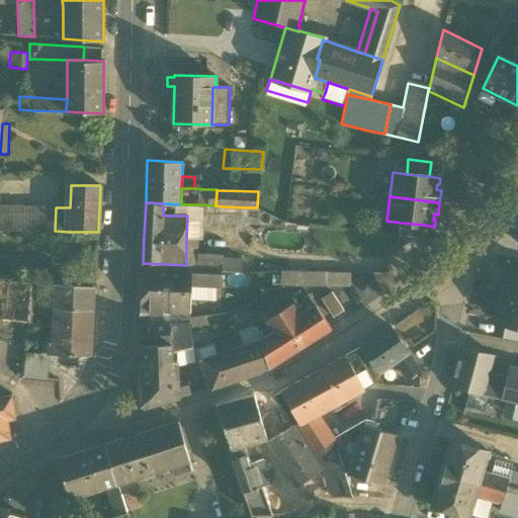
[(194,216),(195,204),(187,204),(187,216),(186,240),(198,240),(203,240),(203,223),(194,223),(194,216)]
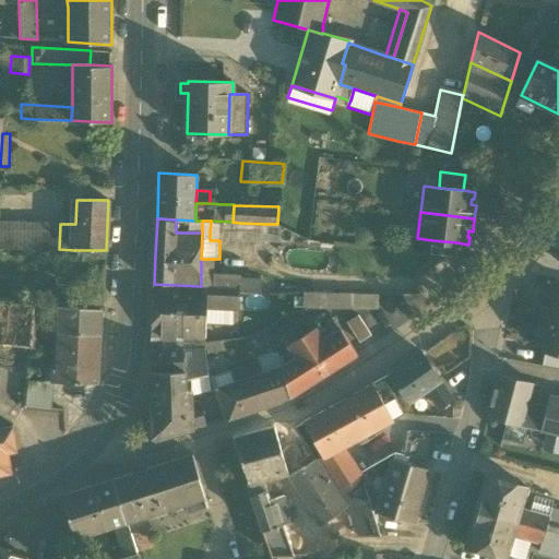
[(233,222),(211,221),(210,233),(238,233),(239,223),(233,222)]
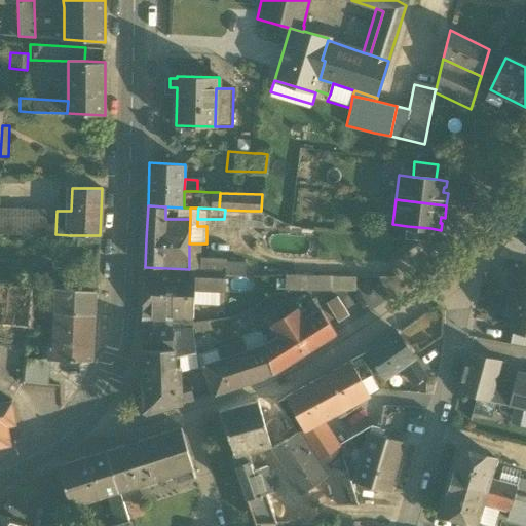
[(0,233),(55,234),(57,211),(23,210),(0,209),(0,233)]
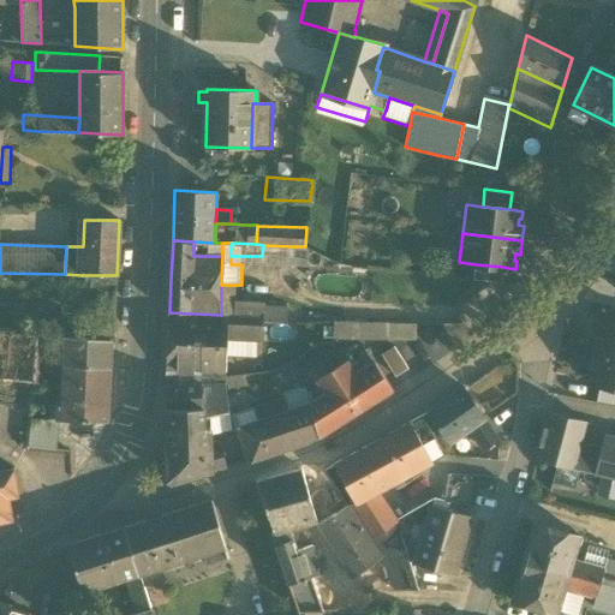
[(291,264),(292,246),(263,245),(262,256),(231,256),(231,264),(242,264),(291,264)]
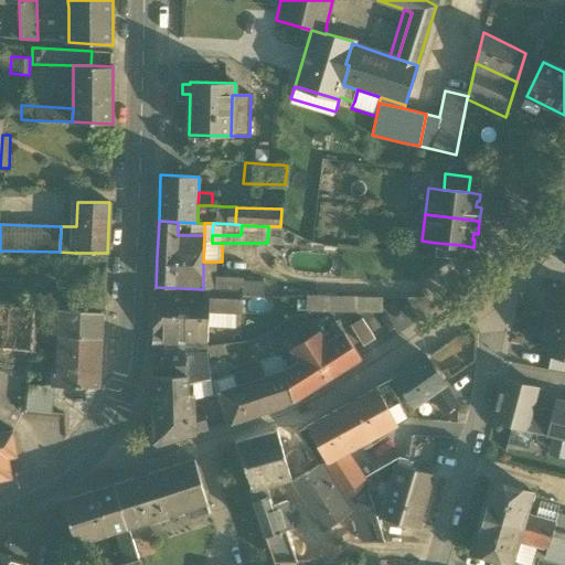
[(435,257),(460,260),(462,245),(437,243),(435,257)]
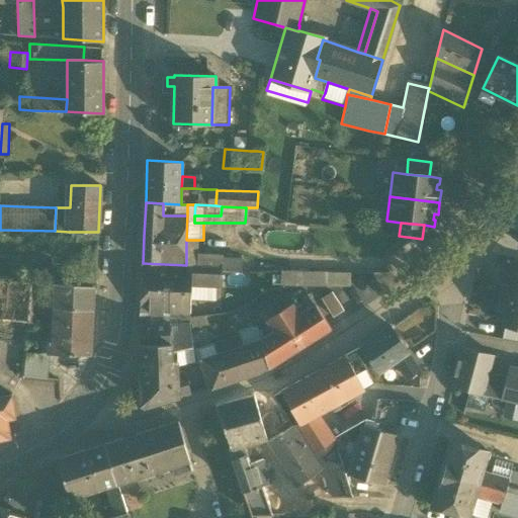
[(198,254),(198,240),(186,240),(186,265),(197,267),(198,254)]
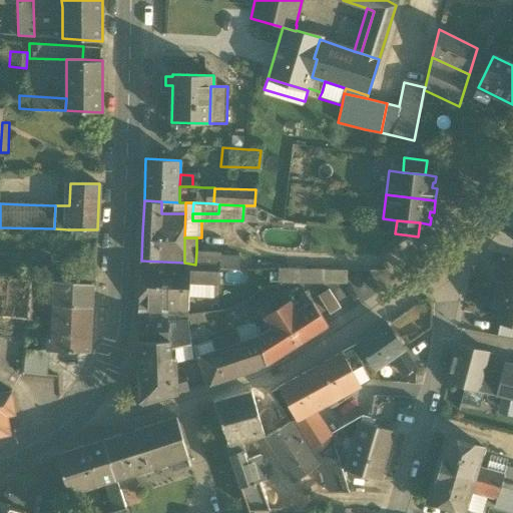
[(195,265),(220,266),(221,257),(221,253),(196,251),(195,265)]
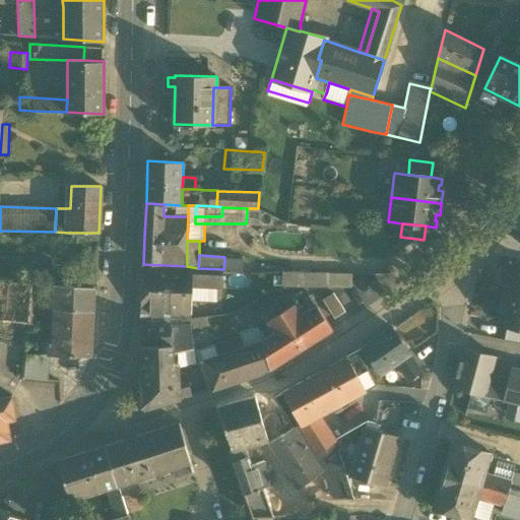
[(223,272),(243,273),(244,262),(224,260),(223,269),(223,270),(223,272)]
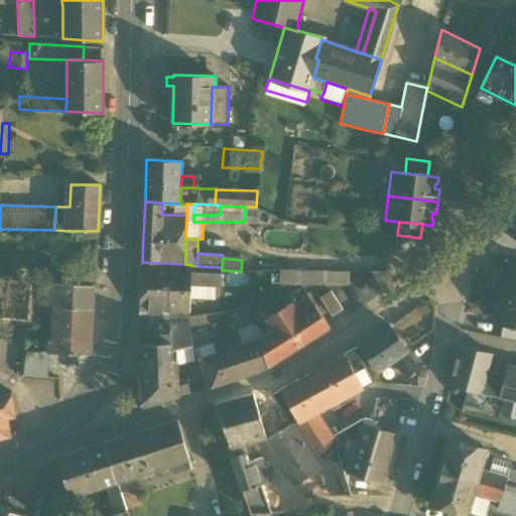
[(139,311),(169,311),(170,266),(141,265),(139,311)]
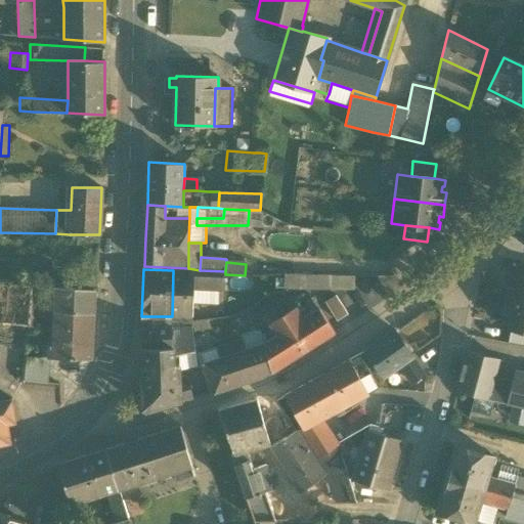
[(192,271),(173,270),(172,316),(193,316),(193,303),(193,289),(193,271),(192,271)]
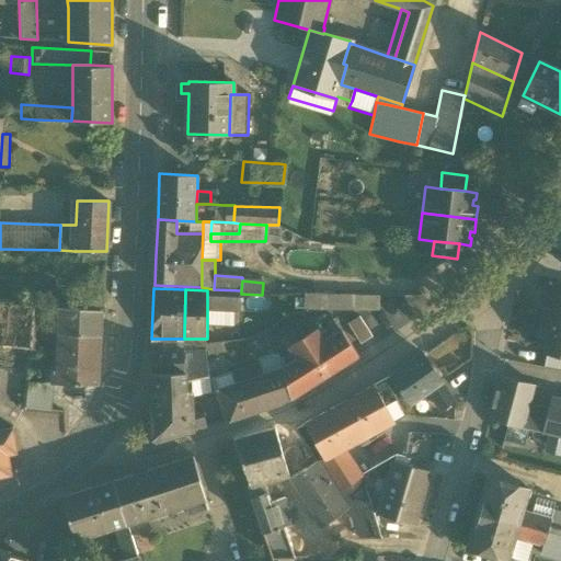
[(206,289),(206,290),(207,290),(207,309),(235,311),(236,292),(206,289)]
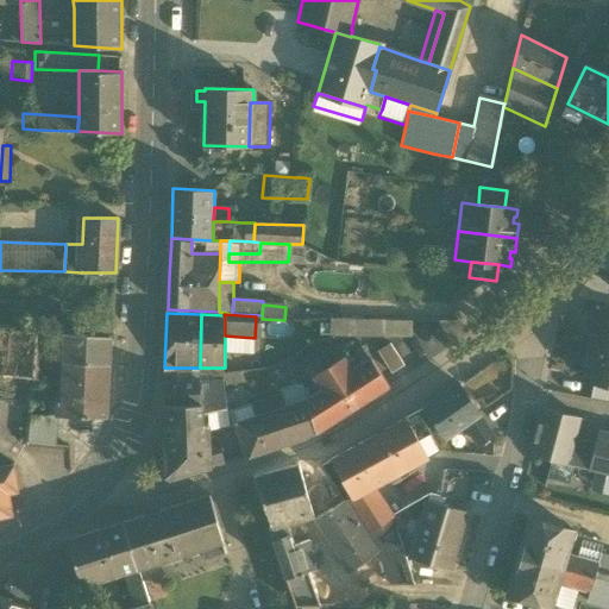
[(595,322),(589,349),(608,353),(608,319),(608,320),(607,325),(595,322)]
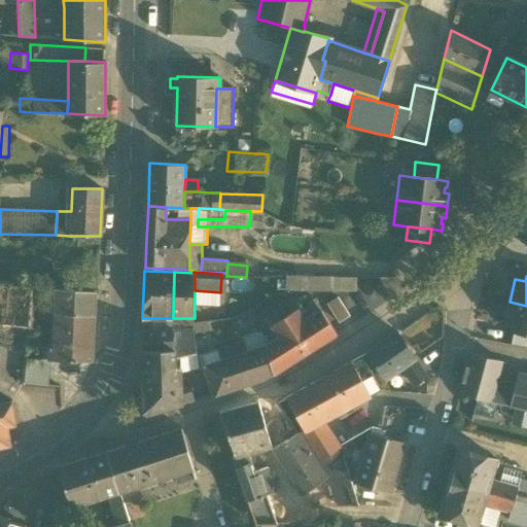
[(285,288),(354,290),(354,279),(286,277),(285,288)]
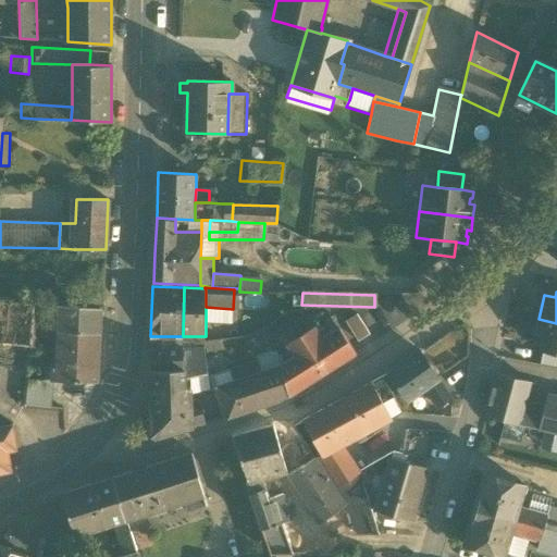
[(59,305),(58,332),(98,334),(98,336),(99,335),(100,308),(59,305)]
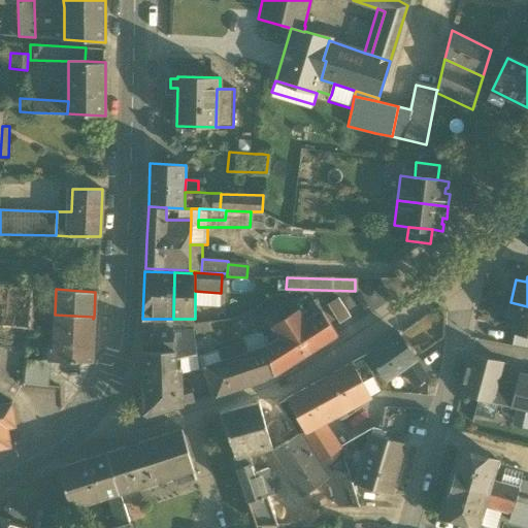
[(220,306),(221,293),(195,291),(195,305),(220,306)]
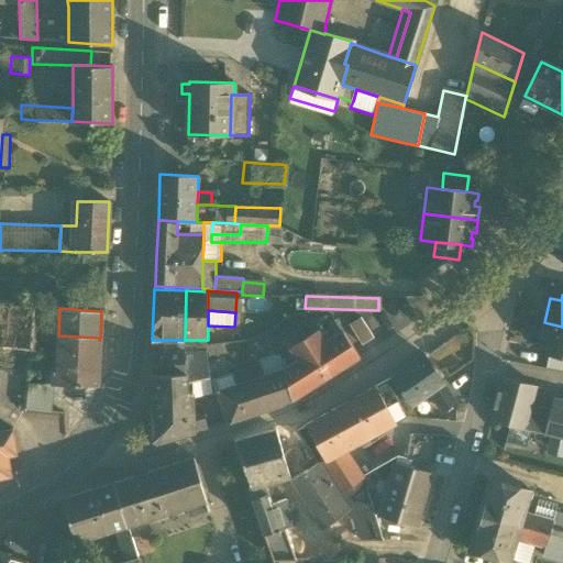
[(361,317),(349,324),(362,345),(374,338),(361,317)]
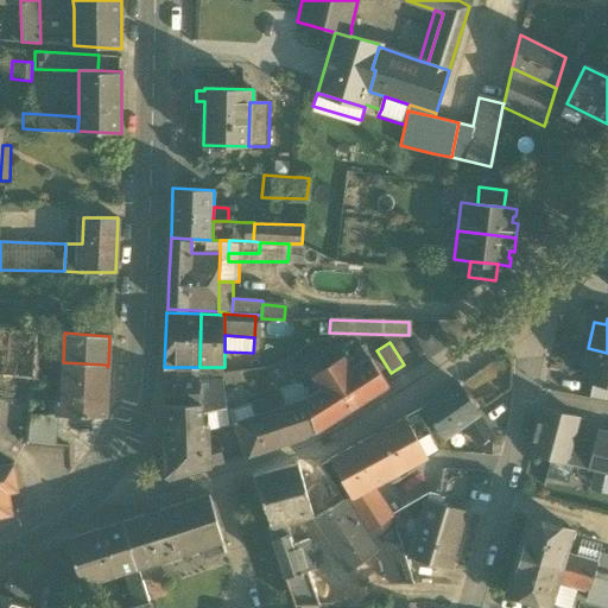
[(607,353),(588,348),(582,375),(594,378),(591,384),(593,384),(607,387),(607,353)]
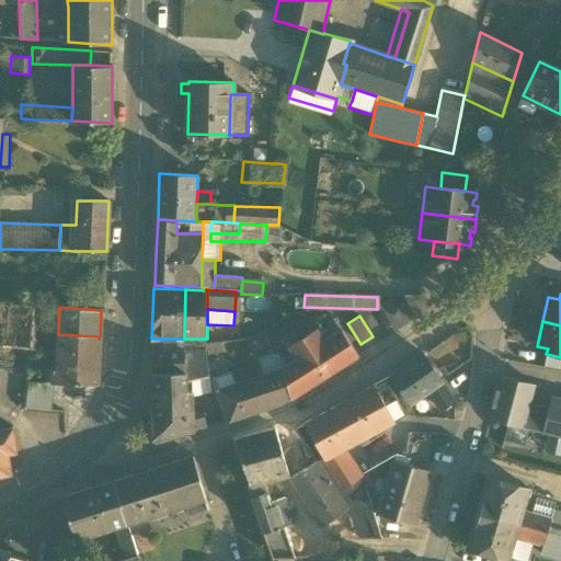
[(317,329),(302,338),(327,376),(358,355),(341,331),(324,342),(317,329)]
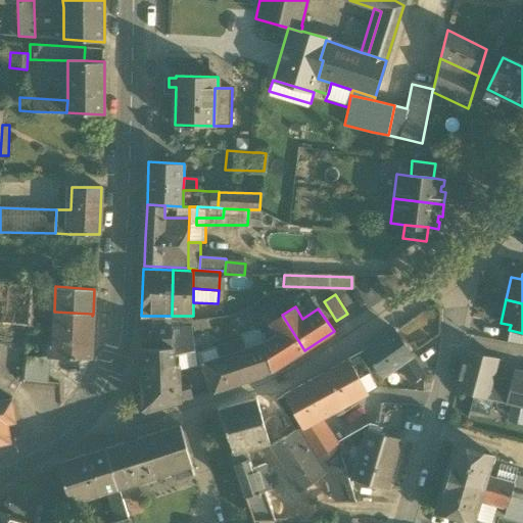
[(92,314),(54,312),(52,345),(48,344),(48,358),(51,358),(76,359),(76,357),(90,358),(92,316),(92,314)]
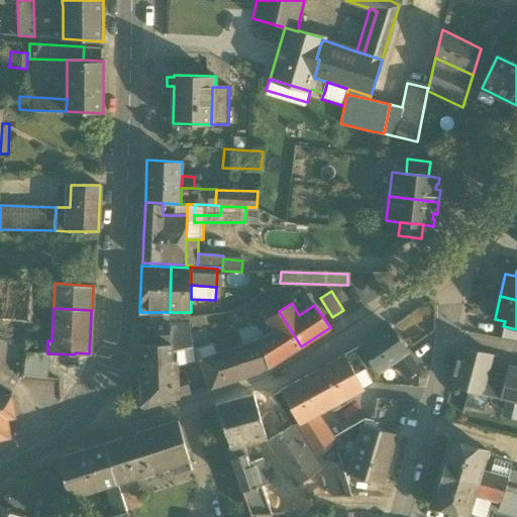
[(269,367),(301,346),(279,311),(267,319),(274,331),(262,338),(260,339),(269,367)]
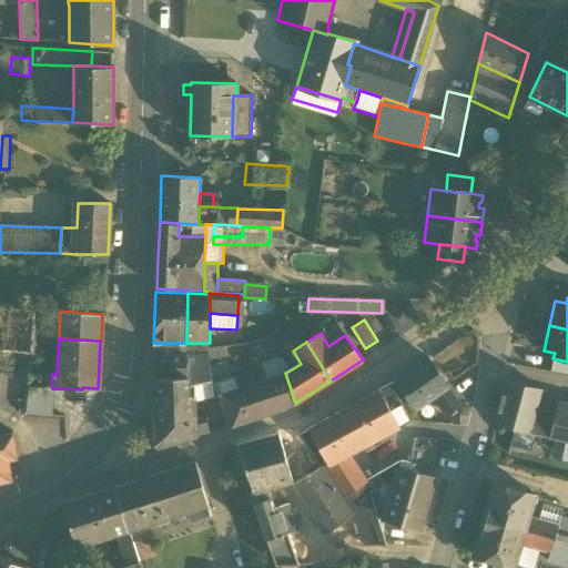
[(152,356),(186,355),(186,347),(152,347),(152,356)]
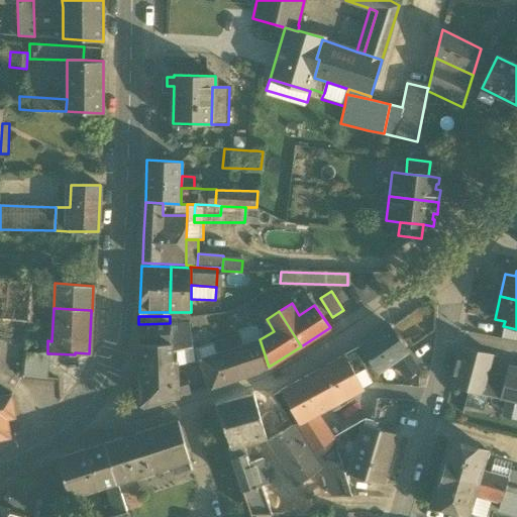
[(138,324),(139,345),(171,344),(170,323),(138,324)]
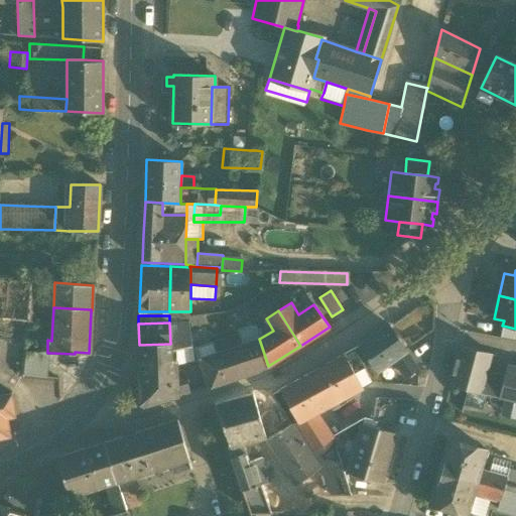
[(169,323),(170,344),(171,344),(172,350),(176,350),(186,347),(192,346),(188,323),(169,323)]
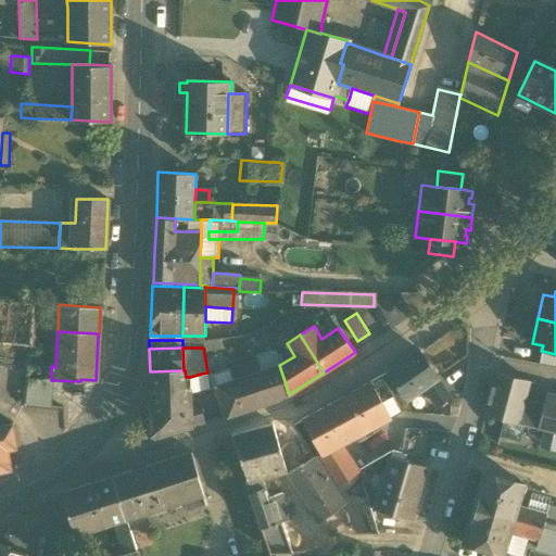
[(255,355),(257,361),(261,371),(279,365),(281,364),(276,348),(255,355)]
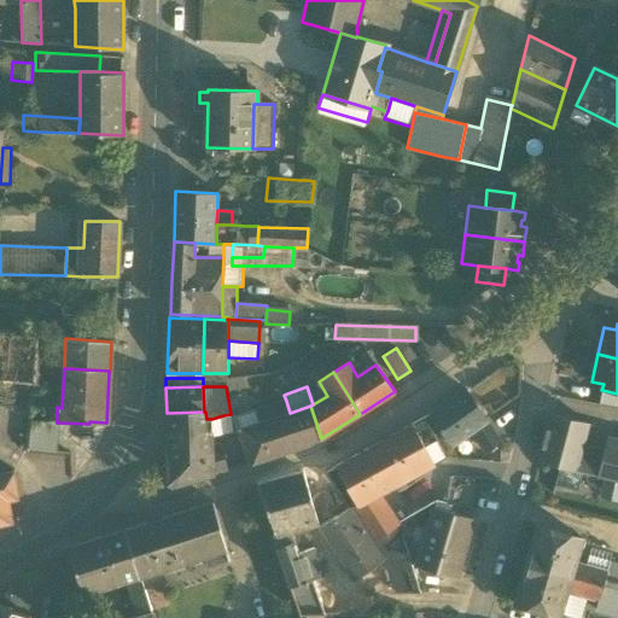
[(431,414),(453,447),(473,432),(488,423),(466,390),(431,414)]
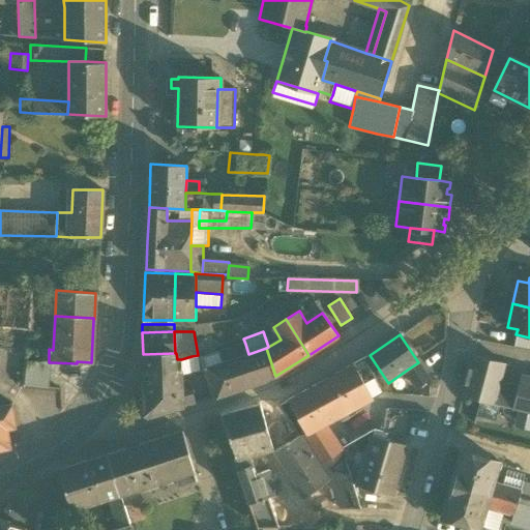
[(513,348),(529,350),(529,337),(517,334),(513,348)]
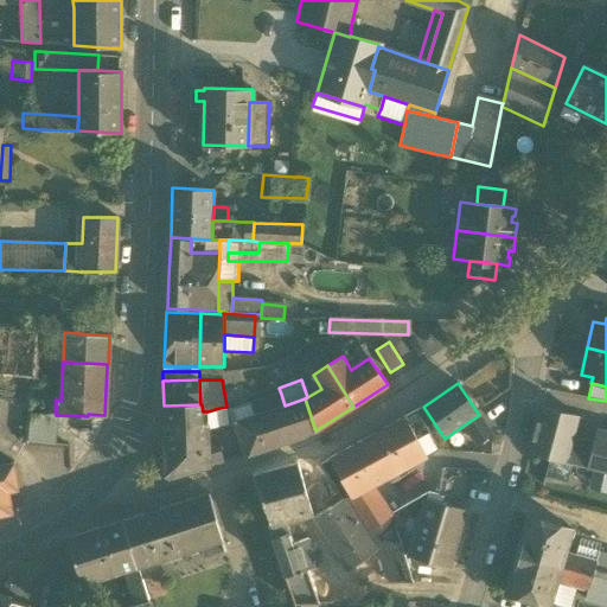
[(300,439),(315,430),(305,398),(285,406),(281,394),(251,403),(255,416),(235,423),(235,425),(246,455),(300,439)]
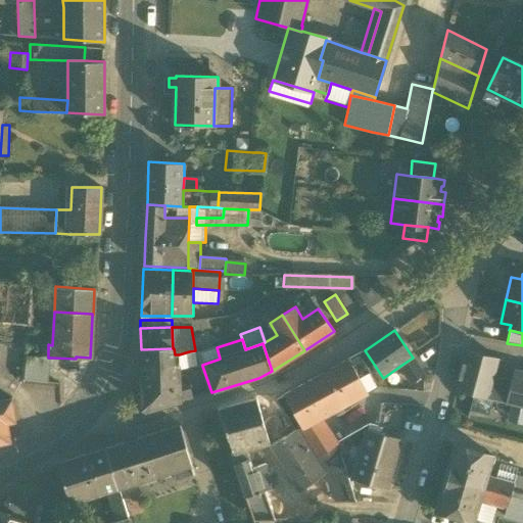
[(220,359),(217,347),(216,345),(198,351),(202,365),(220,359)]
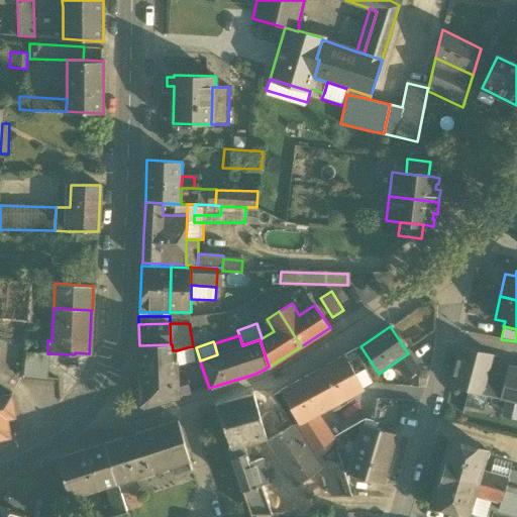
[(173,360),(173,350),(172,344),(171,344),(139,345),(140,362),(173,360)]
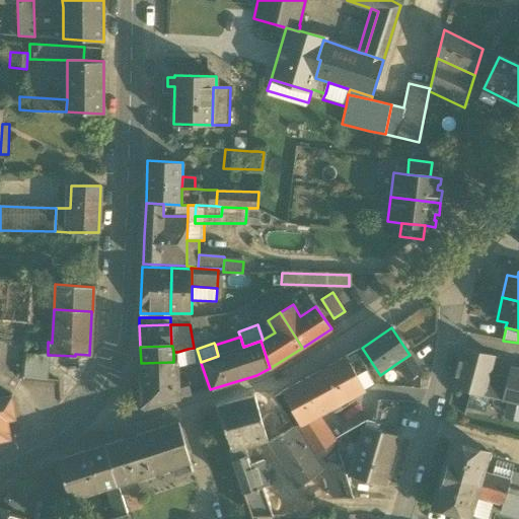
[(195,348),(194,348),(188,349),(177,352),(177,362),(177,363),(178,367),(197,363),(195,348)]
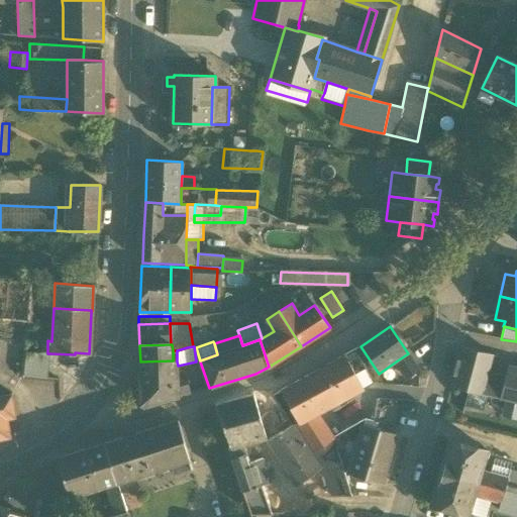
[(451,386),(468,390),(482,393),(487,376),(489,367),(492,355),(461,347),(451,386)]
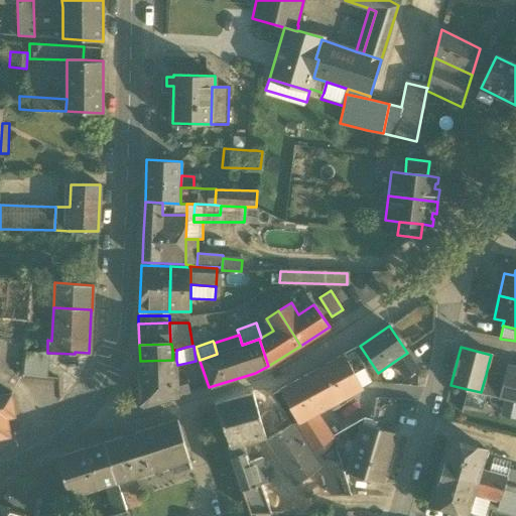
[(345,355),(363,388),(374,382),(356,349),(345,355)]
